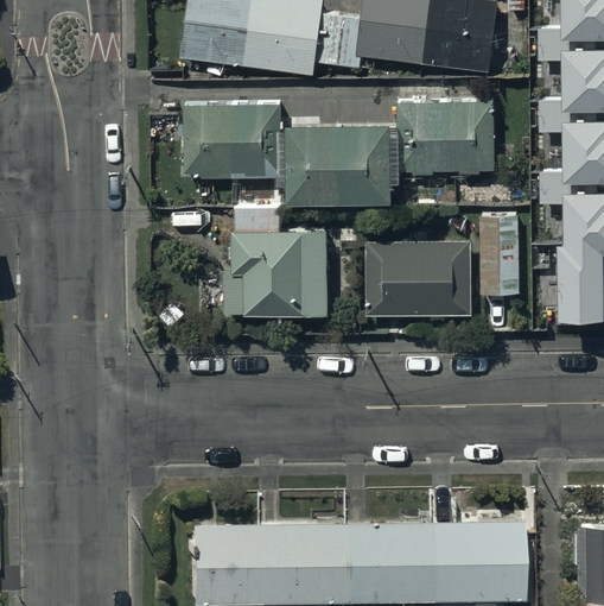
[(318,0),(186,0),(179,56),(311,74),(313,61),(357,67),(358,54),(487,71),(496,0),(362,0),(360,16),(317,10),(318,0)]
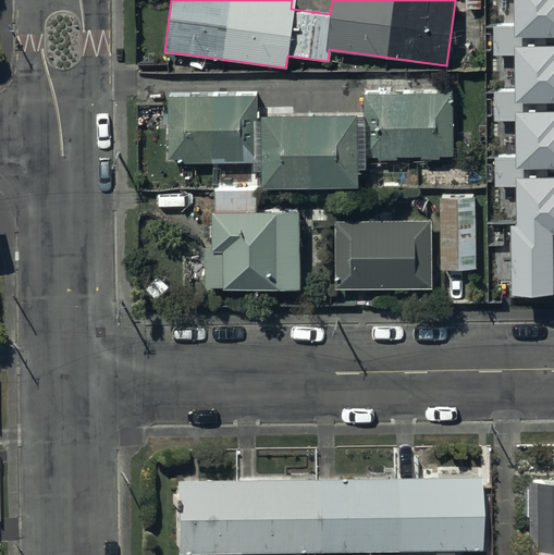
[(553,0),(514,0),(515,34),(553,33),(553,0)]
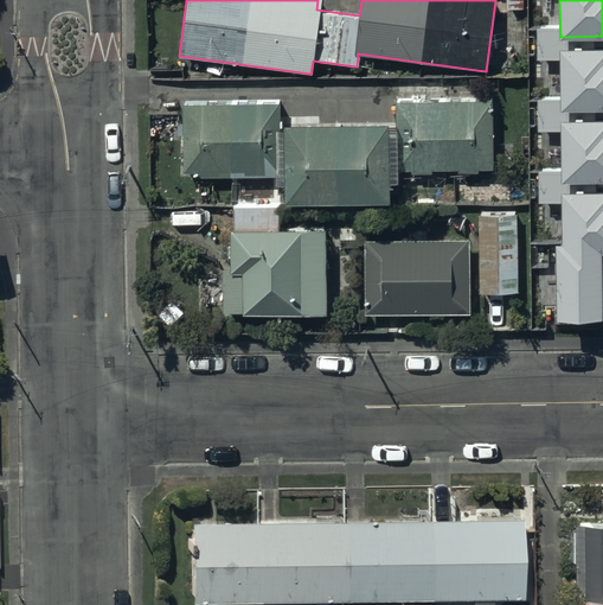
[(602,45),(560,46),(560,108),(602,107),(602,45)]
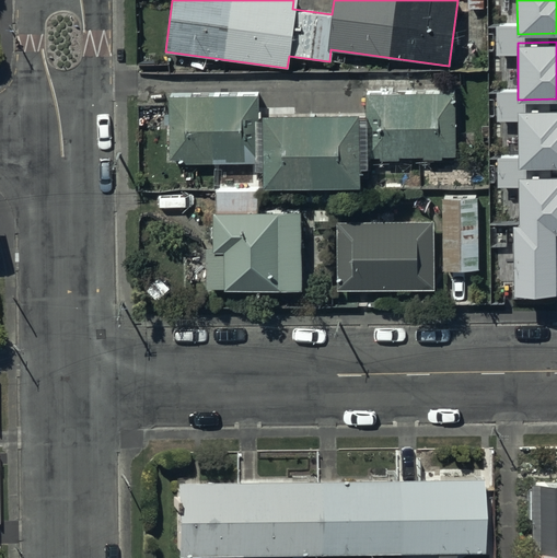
[(256,94),(166,96),(167,160),(182,160),(182,165),(265,164),(265,186),(361,185),(360,157),(379,157),(379,160),(398,160),(397,157),(422,157),(422,160),(440,160),(440,157),(455,155),(454,92),(366,94),(366,116),(359,116),(359,113),(263,114),(263,117),(256,118),(256,94)]
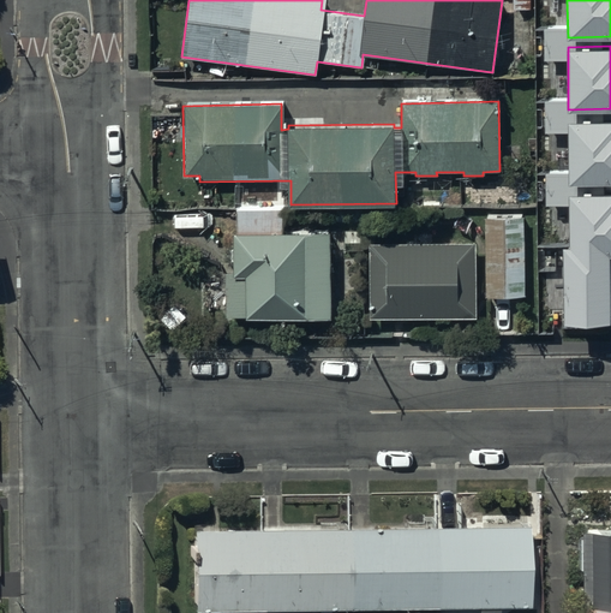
[(610,118),(569,119),(569,182),(610,180),(610,118)]
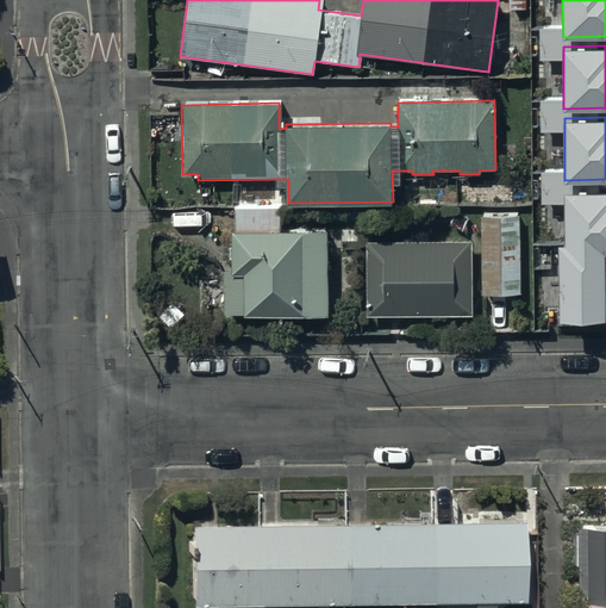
[(558,243),(560,320),(605,318),(605,190),(566,191),(567,243),(558,243)]
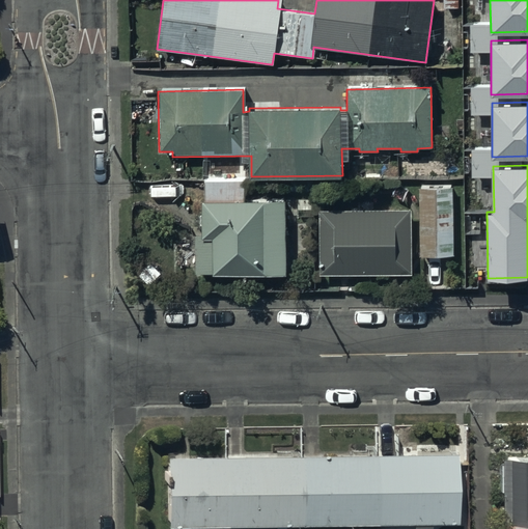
[(450,187),(418,187),(420,256),(452,255),(450,187)]
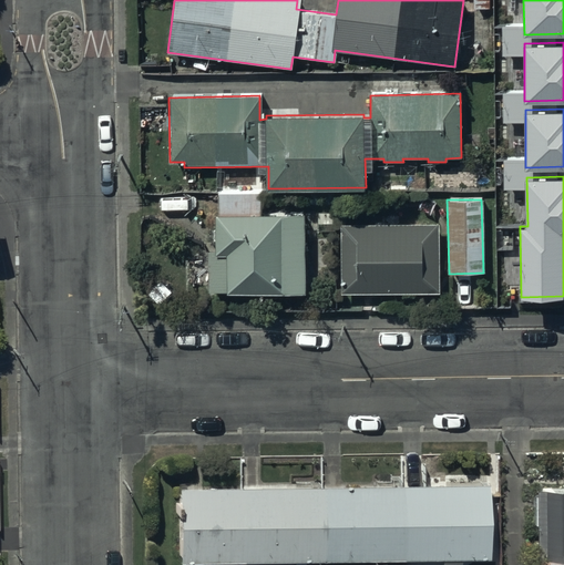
[(304,213),(215,214),(215,250),(207,250),(208,291),(228,291),(228,293),(305,291),(304,213)]
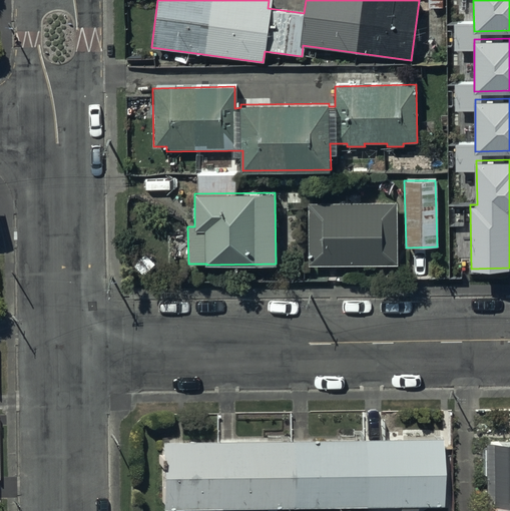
[(396,203),(308,204),(309,266),(397,265),(396,203)]
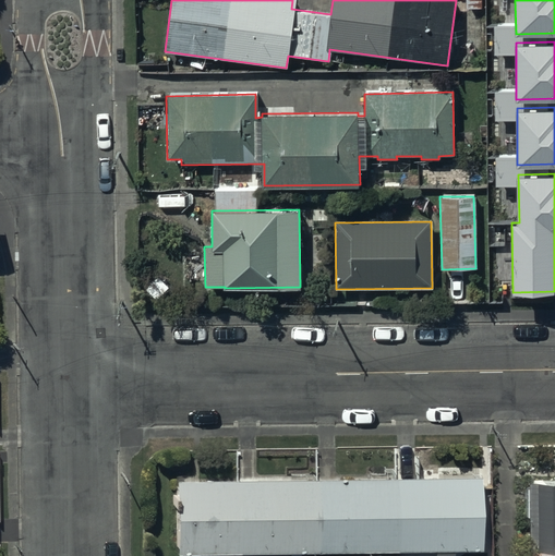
[(477,480),(172,484),(172,555),(258,555),(432,553),(432,555),(450,555),(450,553),(478,553),(477,480)]
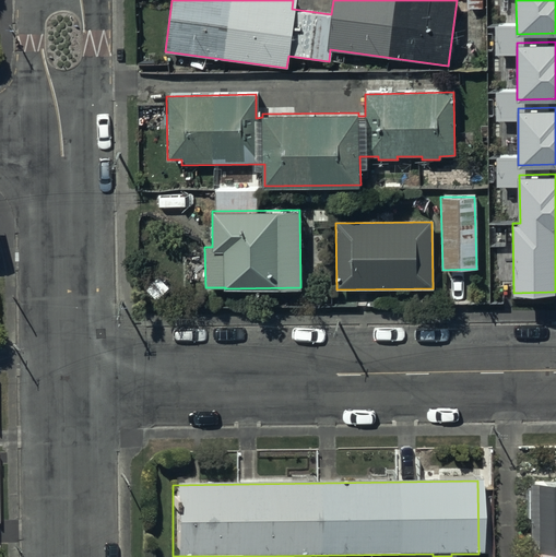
[(555,556),(555,484),(524,485),(524,556),(555,556)]
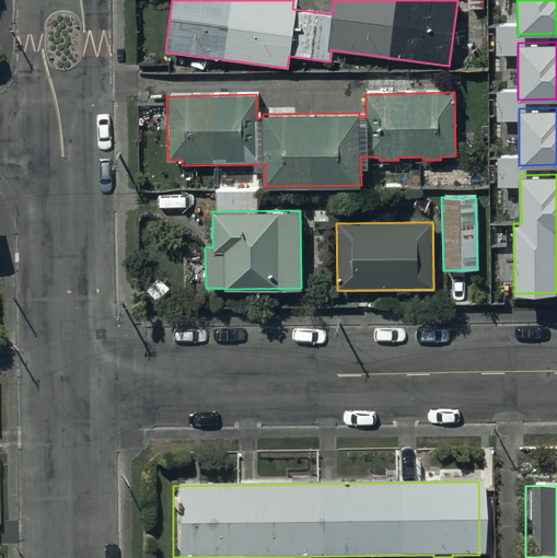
All buildings are outlined.
